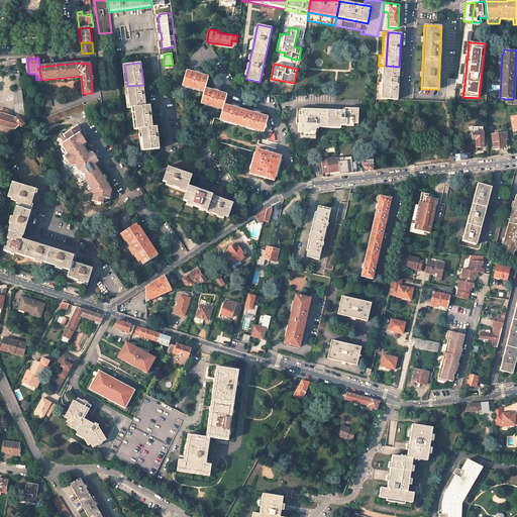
[(398,96),(399,67),(386,66),(383,66),(381,99),(397,100),(398,96)]
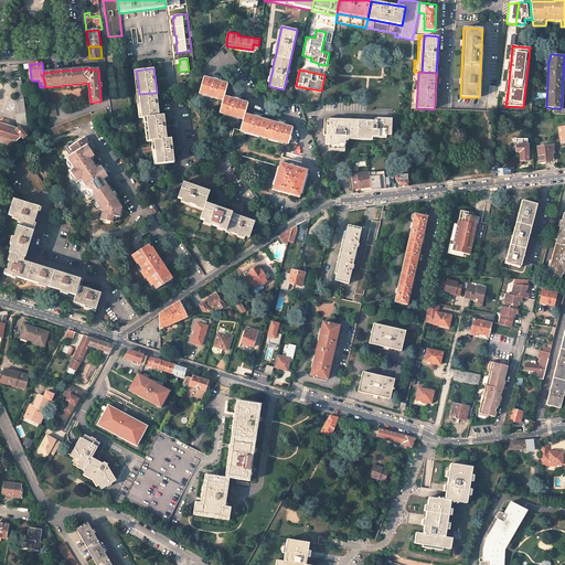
[(203,77),(199,93),(223,100),(224,97),(227,85),(220,82),(211,80),(203,77)]
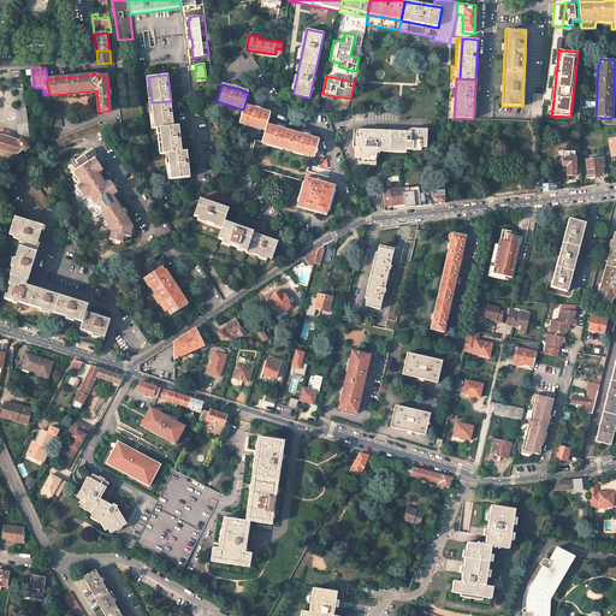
[(544,94),(534,94),(533,107),(531,120),(542,122),(544,94)]
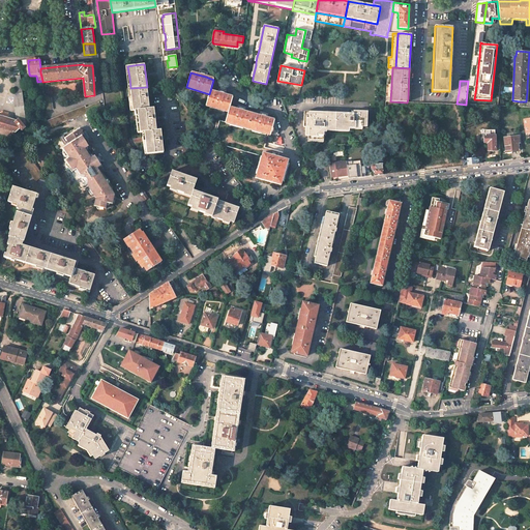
[(18,88),(19,93),(16,93),(15,93),(19,120),(22,118),(25,117),(21,87),(18,88)]
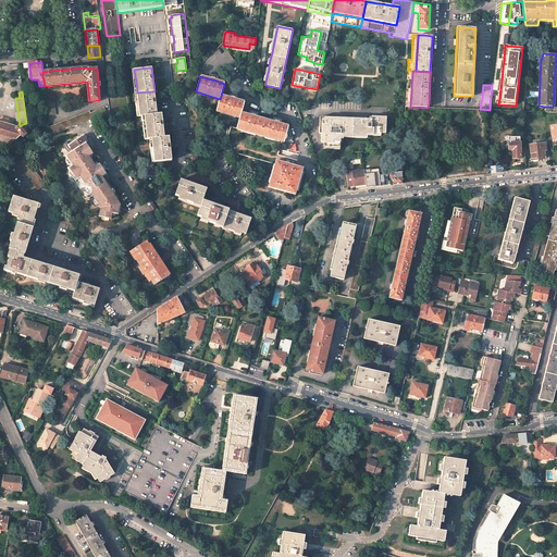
[(155,91),(137,93),(138,102),(139,116),(143,116),(144,116),(157,114),(155,91)]
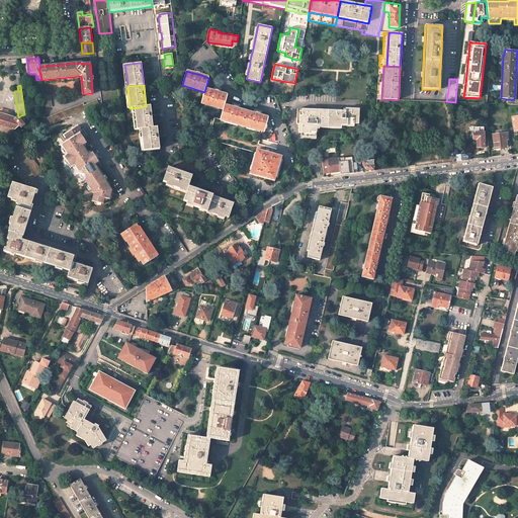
[(204,92),(201,103),(223,109),(225,105),(228,95),(220,93),(212,91),(205,89),(204,92)]
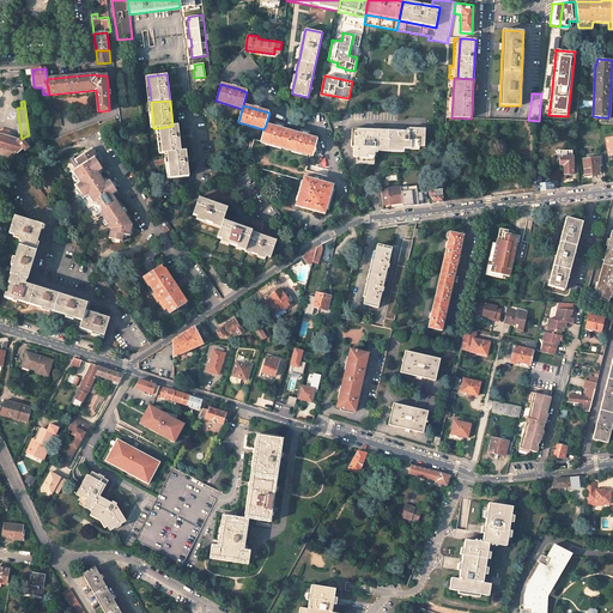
[(59,108),(50,109),(53,127),(61,126),(59,108)]
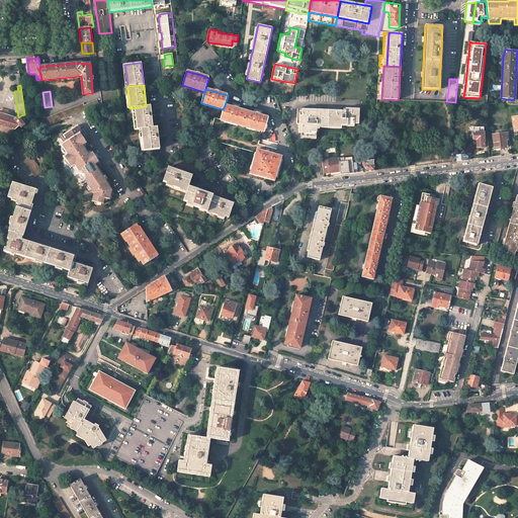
[(83,103),(46,118),(47,125),(86,110),(87,111),(100,106),(99,103),(97,100),(84,105),(83,103)]
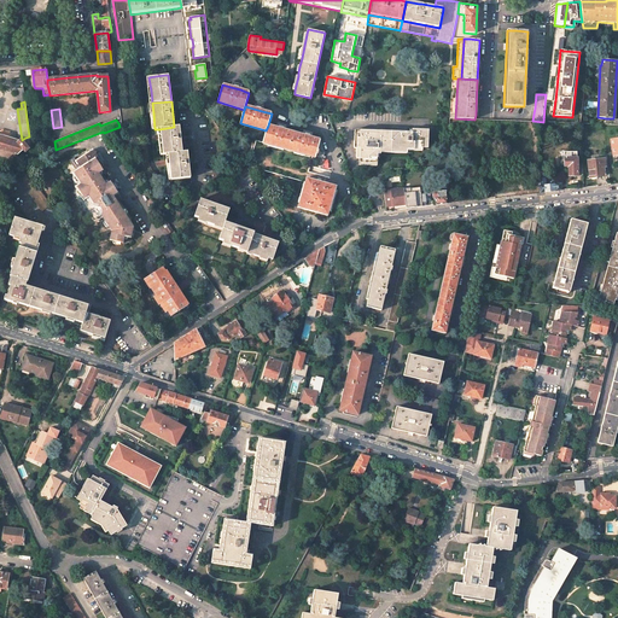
[(266,130),(262,143),(290,151),(295,134),(285,130),(275,128),(268,126),(266,130)]
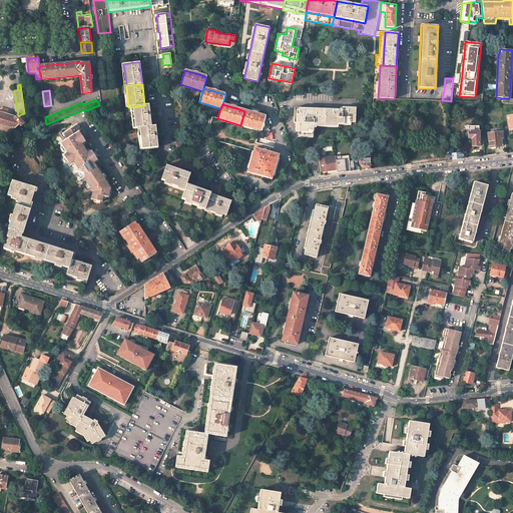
[(144,105),(132,107),(134,116),(135,128),(137,128),(139,128),(151,126),(148,105),(144,105)]
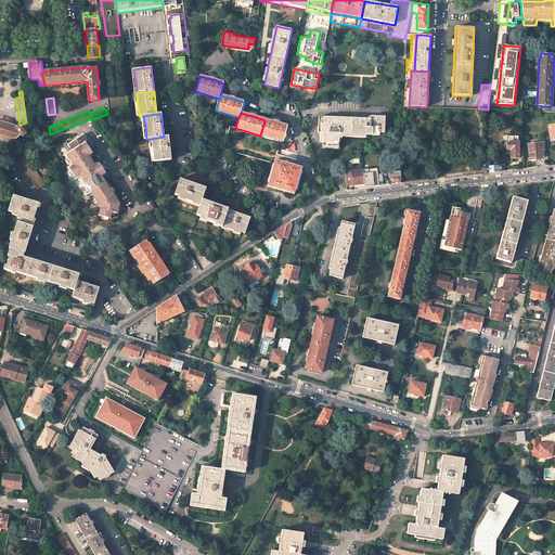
[(370,119),(319,117),(318,133),(320,133),(320,142),(323,142),(323,149),(338,149),(339,138),(341,139),(341,134),(365,134),(379,136),(379,132),(384,133),(385,117),(370,116),(370,119)]
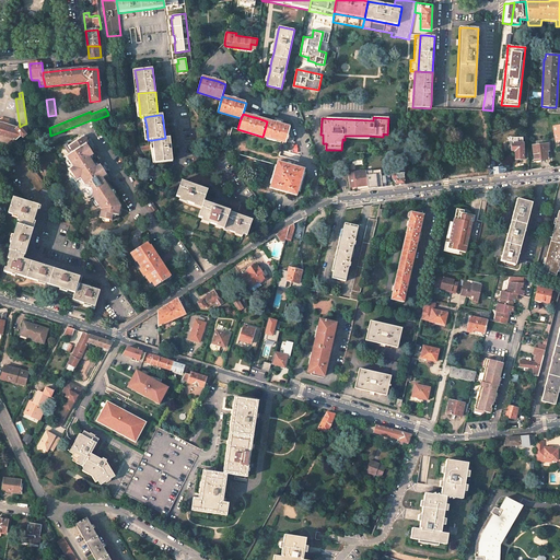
[(267,121),(263,137),(282,142),(286,142),(286,141),(288,137),(290,127),(273,123),(267,121)]
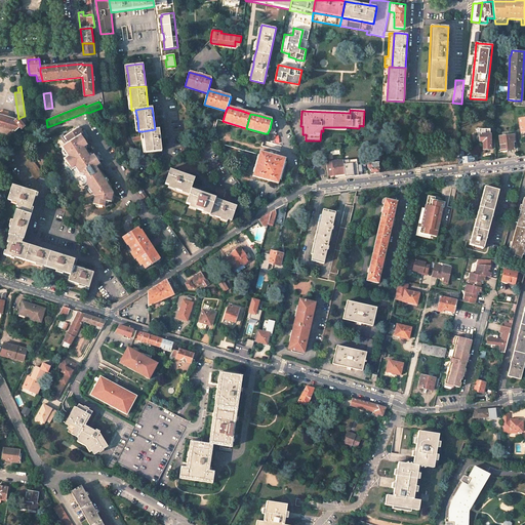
[(15,121),(0,116),(0,126),(14,131),(19,127),(22,129),(25,126),(18,119),(15,121)]
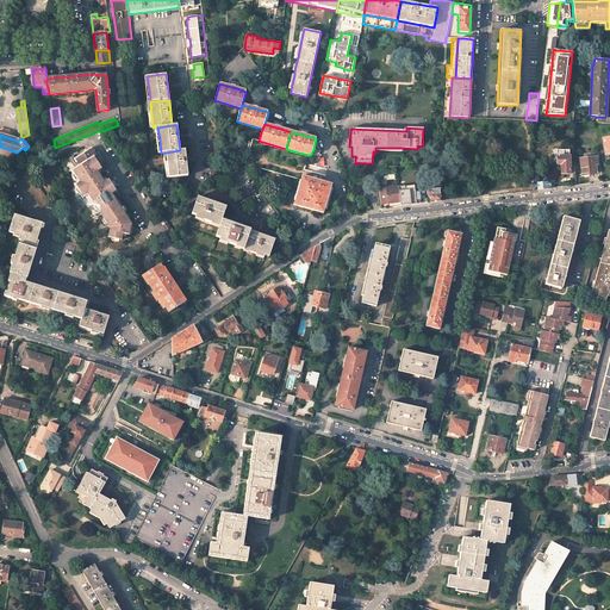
[(100,212),(104,217),(109,225),(111,228),(109,237),(122,241),(122,237),(123,234),(128,235),(129,236),(131,229),(128,228),(129,226),(130,222),(124,212),(120,206),(112,193),(117,191),(110,180),(107,181),(105,182),(103,179),(100,175),(98,172),(100,169),(103,168),(101,167),(99,163),(101,161),(92,149),(76,160),(78,162),(80,167),(79,168),(74,170),(74,173),(80,180),(81,181),(76,185),(78,186),(76,191),(79,194),(82,194),(83,195),(86,194),(88,193),(91,198),(95,204),(94,207),(97,212),(100,212)]
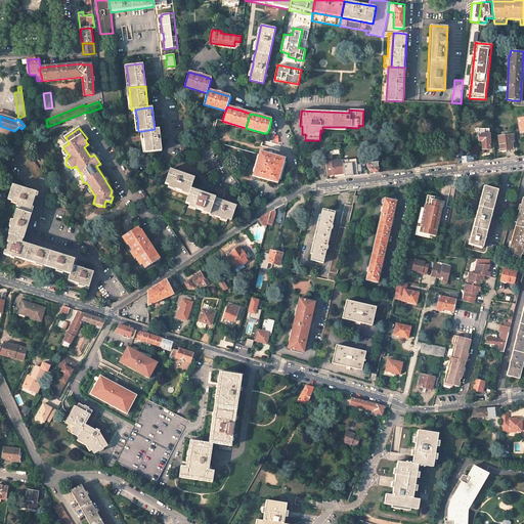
[(155,129),(142,131),(143,140),(145,153),(162,150),(159,129),(155,129)]
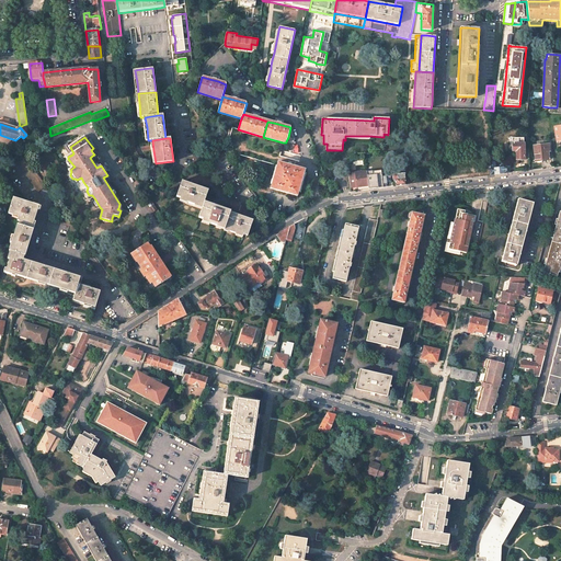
[(524,144),(512,144),(512,151),(516,151),(516,160),(524,160),(524,148),(524,144)]
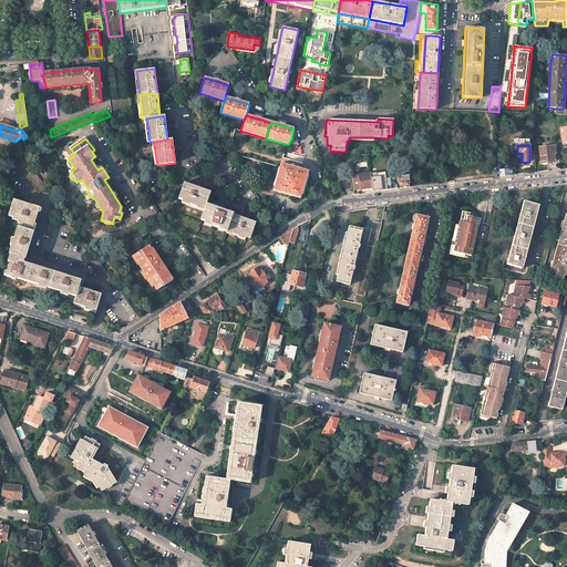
[(555,146),(539,148),(540,163),(554,161),(553,153),(555,152),(555,146)]
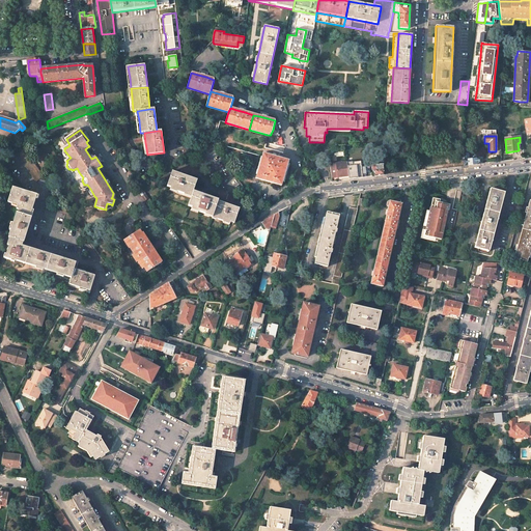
[(43,176),(24,148),(17,154),(36,180),(43,176)]
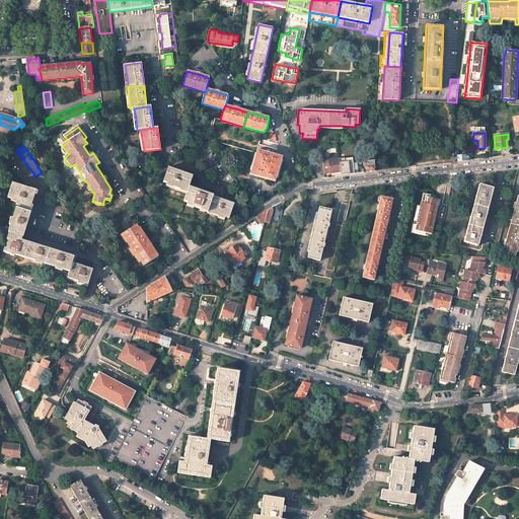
[(256,150),(250,174),(275,181),(282,157),(271,154),(256,150)]
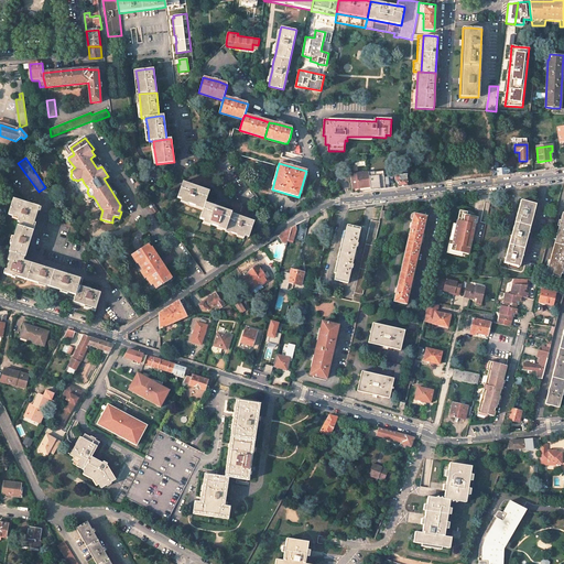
[(492,163),(492,170),(492,173),(492,175),(503,174),(512,174),(511,167),(498,169),(498,163),(492,163)]
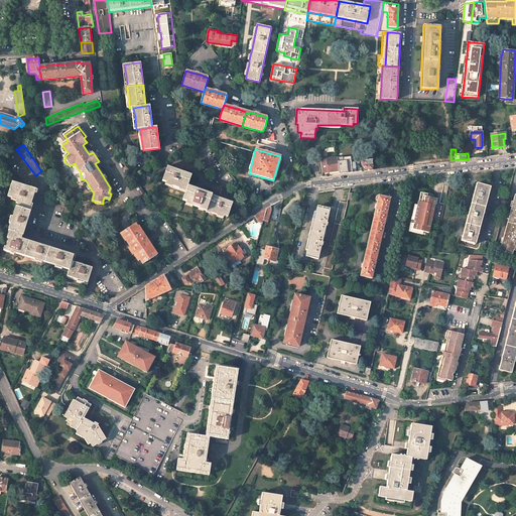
[(373,155),(364,156),(364,160),(361,160),(361,165),(363,165),(364,171),(367,170),(373,169),(373,155)]
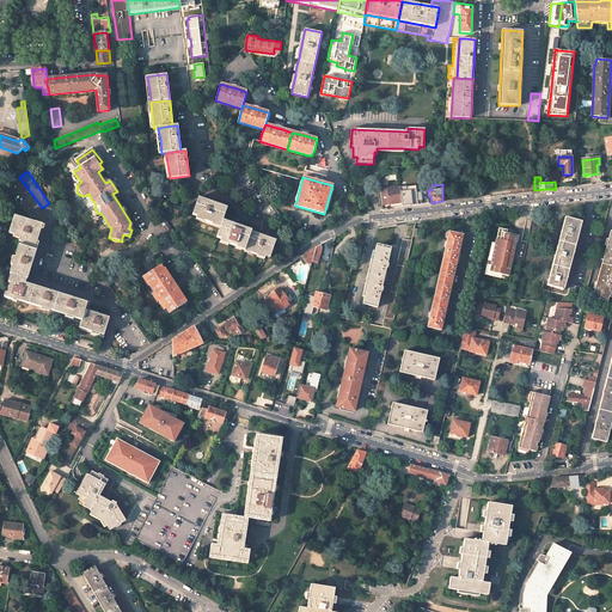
[(418,204),(416,185),(407,187),(401,187),(402,206),(414,204),(418,204)]
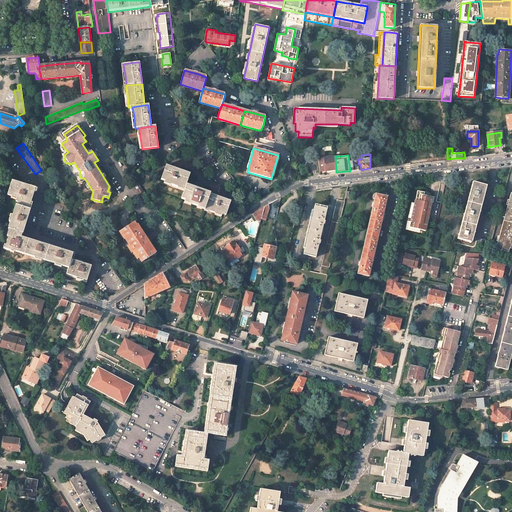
[(320,171),(326,171),(326,174),(328,173),(336,172),(335,156),(324,157),(324,160),(318,161),(320,171)]
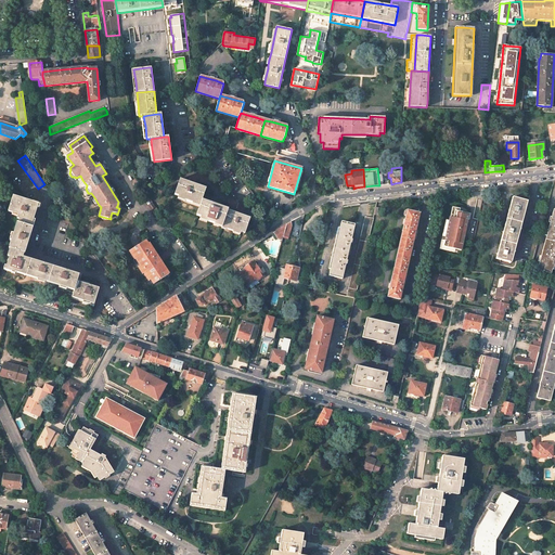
[(180,179),(175,194),(178,196),(178,198),(199,206),(202,199),(206,188),(194,184),(191,183),(188,182),(180,179)]
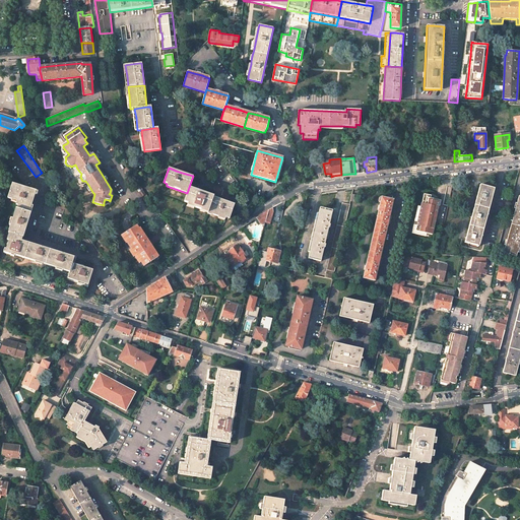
[(23,187),(12,183),(8,198),(17,201),(31,205),(34,199),(37,191),(23,187)]
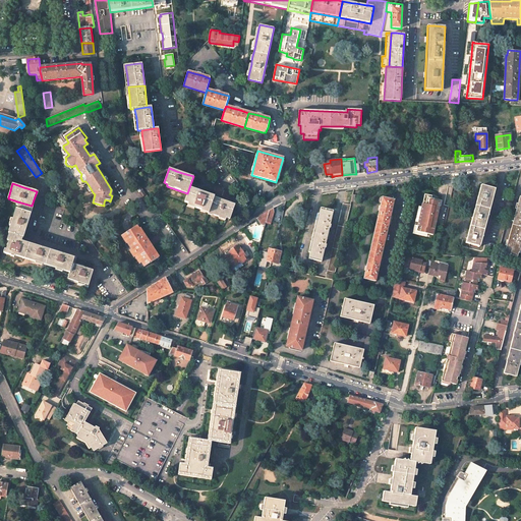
[(495,188),(481,185),(478,193),(474,209),(467,238),(465,243),(479,246),(480,243),(495,188)]
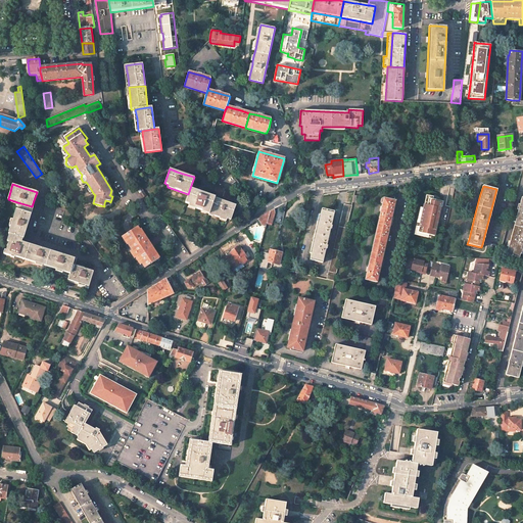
[(188,194),(185,202),(189,204),(188,206),(209,214),(215,198),(215,197),(204,193),(200,192),(190,188),(188,194)]
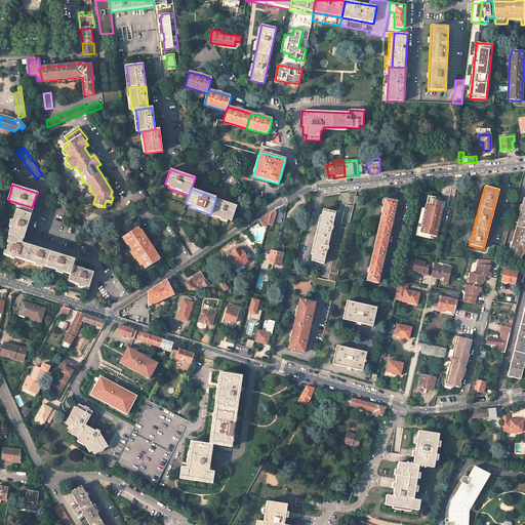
[(435,197),(429,196),(426,205),(425,205),(425,208),(420,224),(419,228),(418,233),(431,236),(437,237),(440,220),(438,216),(439,212),(442,213),(444,203),(437,202),(437,200),(435,200),(435,197)]
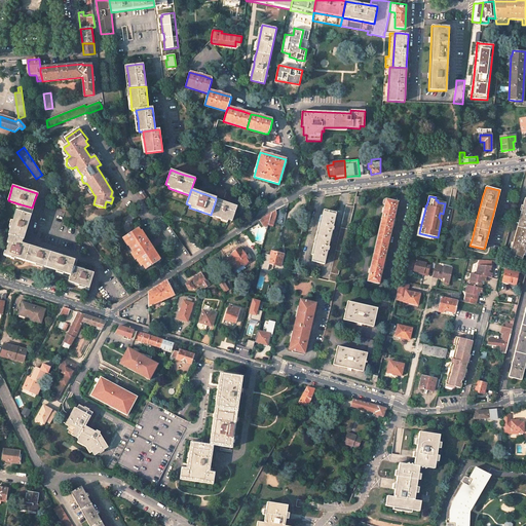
[(525,198),(517,226),(525,228),(525,198)]
